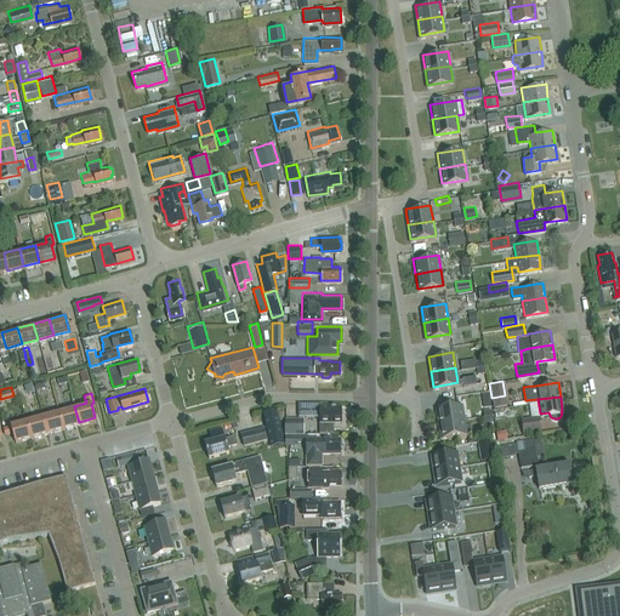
[(340,404),(320,404),(320,401),(299,401),(299,412),(320,414),(320,418),(324,418),(324,431),(333,431),(333,418),(340,418),(340,404)]
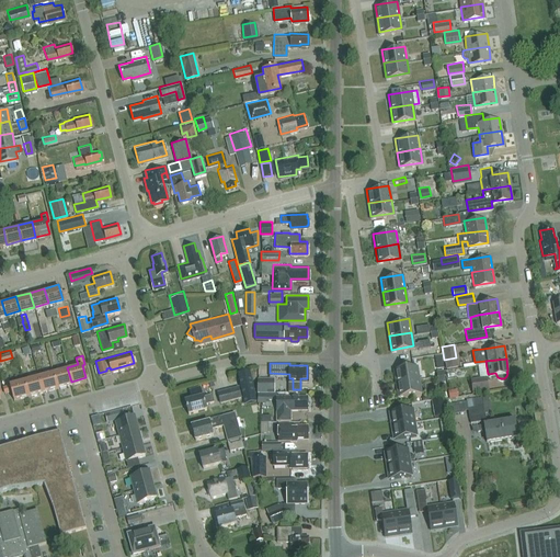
[(396,381),(419,376),(416,363),(393,366),(396,381)]
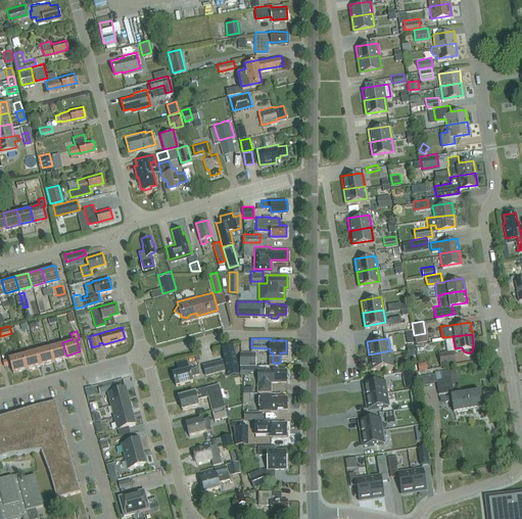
[(66,356),(62,342),(49,345),(53,360),(66,356)]
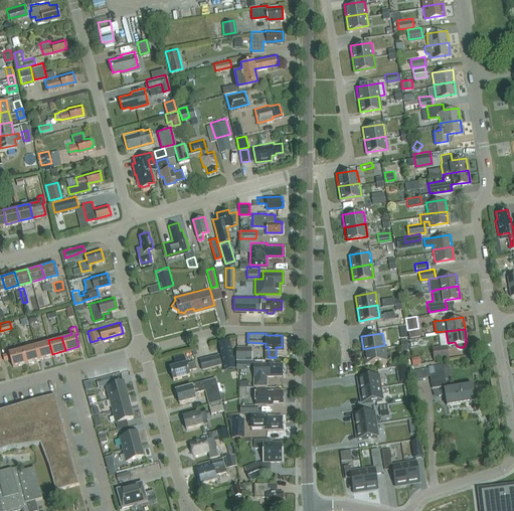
[(224,337),(224,367),(234,367),(234,337),(224,337)]
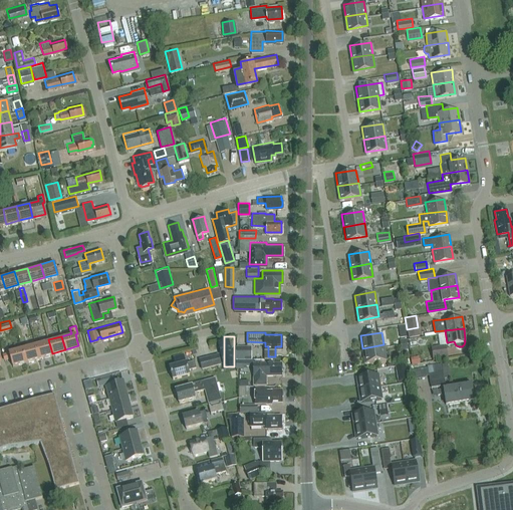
[(52,353),(48,339),(35,343),(39,356),(52,353)]
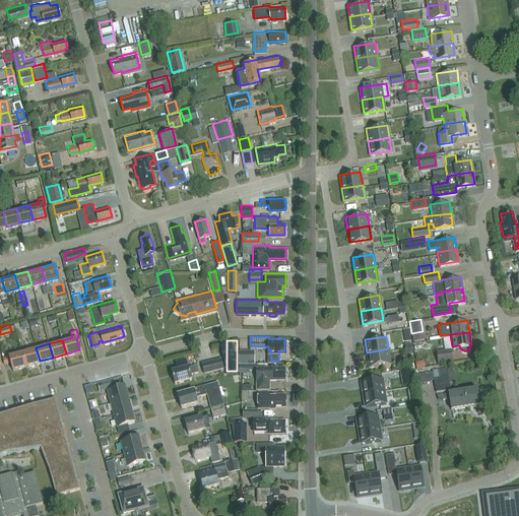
[(452,360),(450,346),(436,349),(438,362),(452,360)]
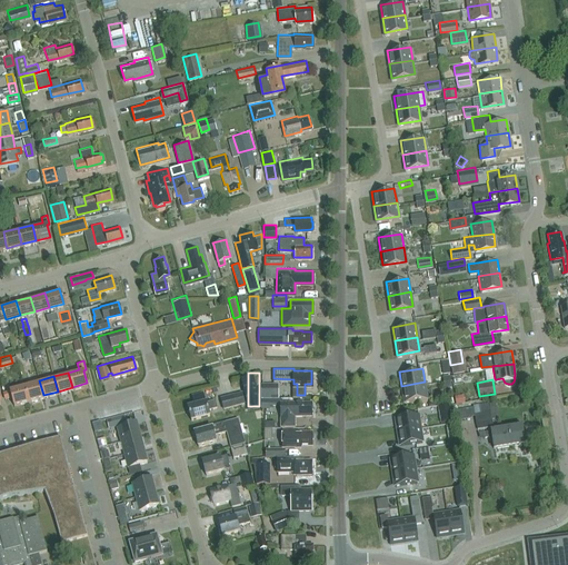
[(43,395),(39,380),(25,385),(29,399),(43,395)]
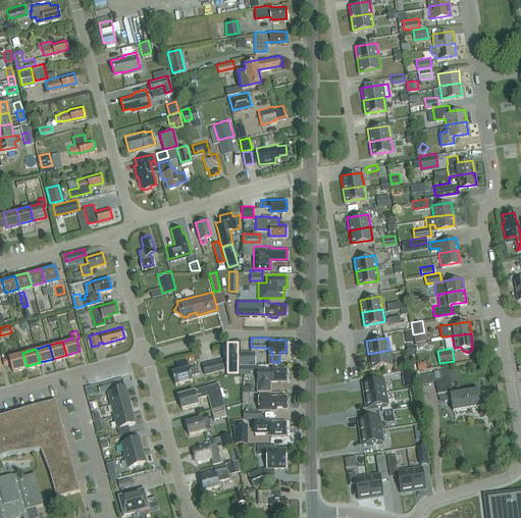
[(239,350),(239,362),(254,362),(254,349),(239,350)]
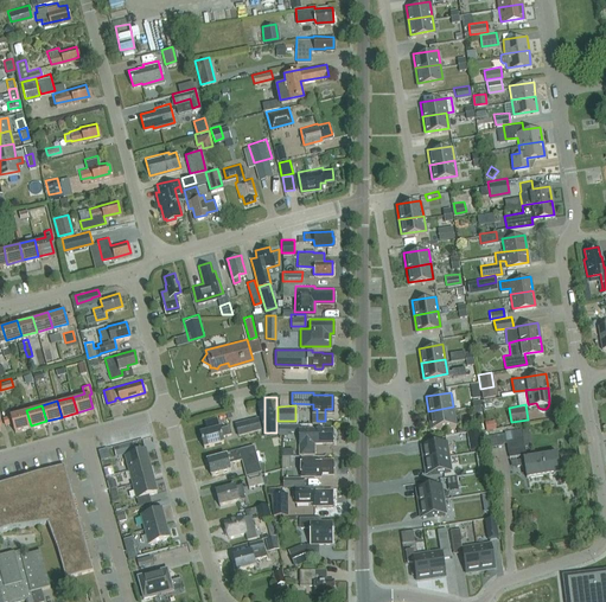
[(455,422),(453,407),(428,411),(431,426),(455,422)]
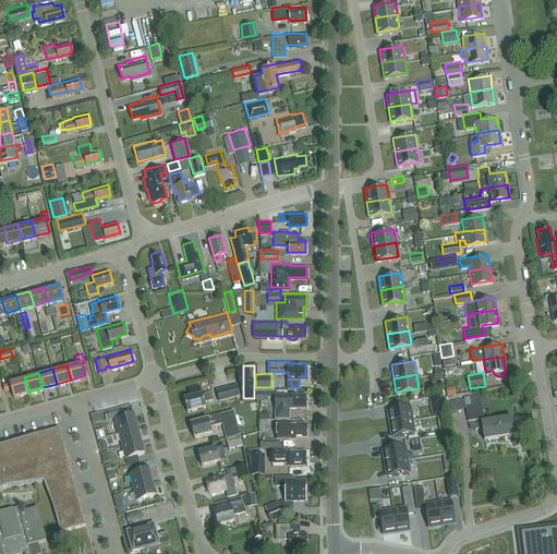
[(13,396),(28,392),(24,377),(2,383),(4,388),(11,386),(13,396)]
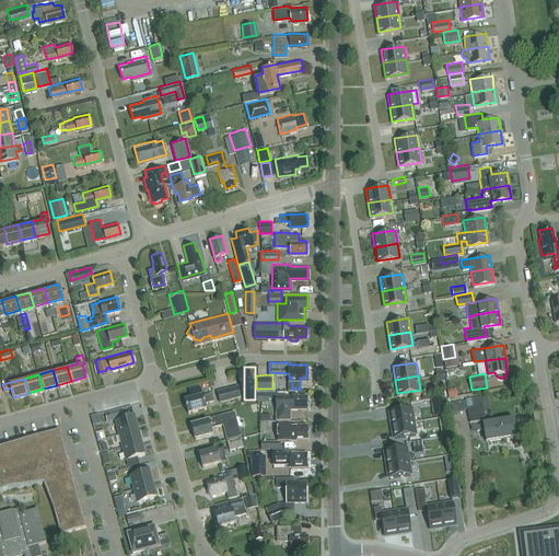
[(217,389),(220,400),(240,394),(237,383),(217,389)]
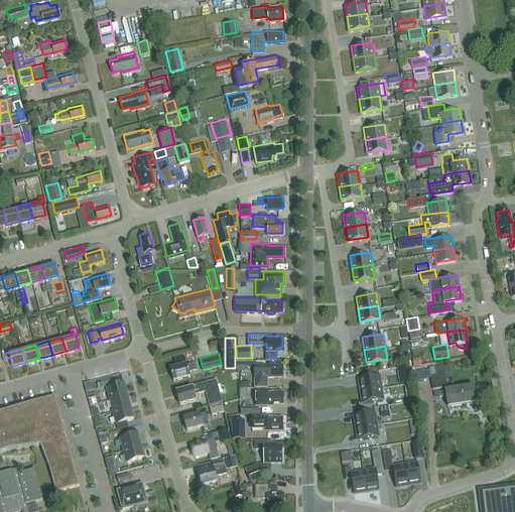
[(169,366),(172,378),(189,374),(187,369),(196,367),(194,361),(186,363),(185,362),(183,354),(173,356),(175,365),(169,366)]
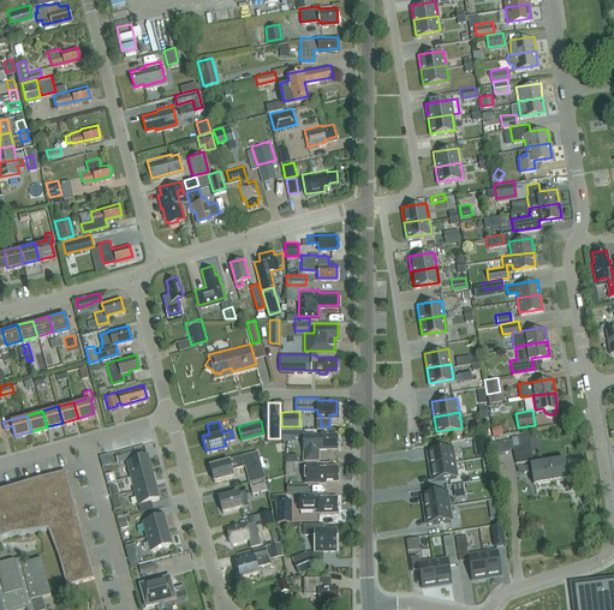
[(281,438),(290,438),(290,436),(303,435),(303,431),(303,428),(281,428),(281,438)]
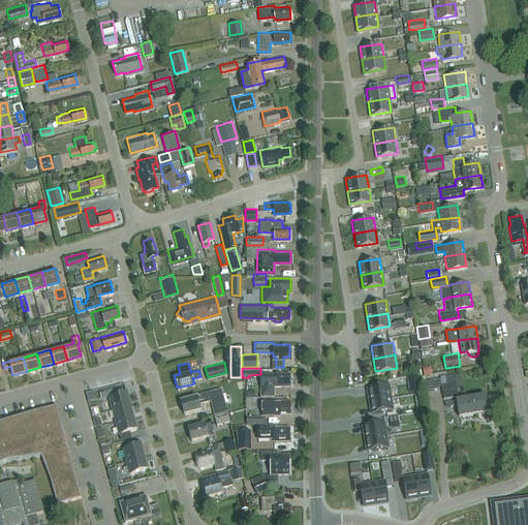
[(260,374),(260,394),(273,394),(273,384),(289,384),(289,378),(290,377),(290,374),(289,373),(289,371),(260,371),(260,374)]
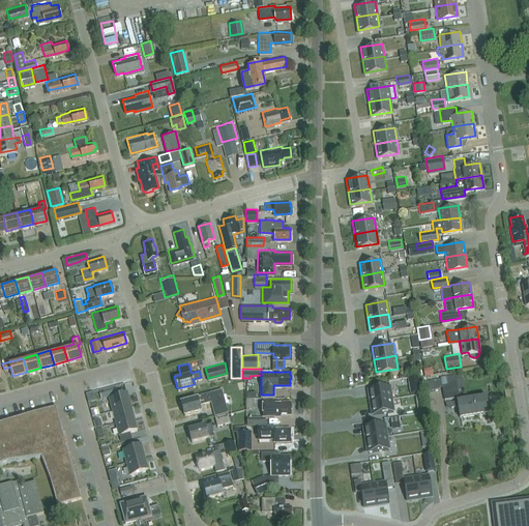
[(417,374),(407,376),(408,384),(409,391),(419,389),(418,382),(417,374)]
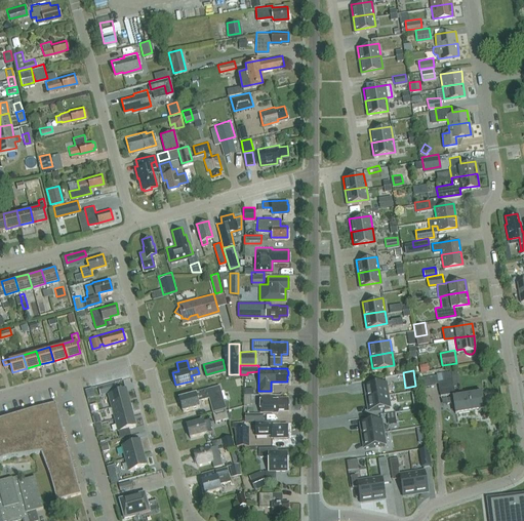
[(442,378),(441,370),(436,371),(439,393),(453,391),(451,376),(442,378)]
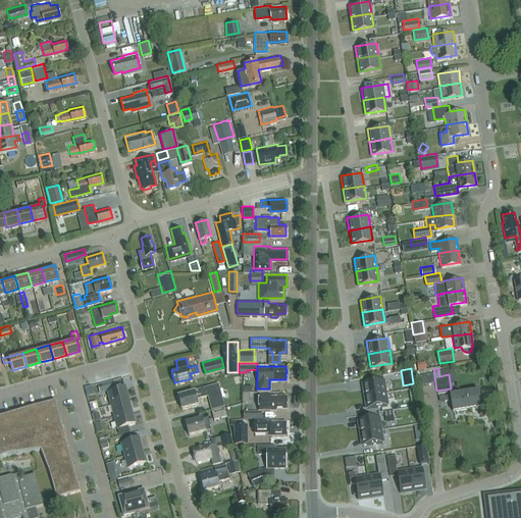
[(364,394),(384,391),(382,377),(362,380),(364,394)]
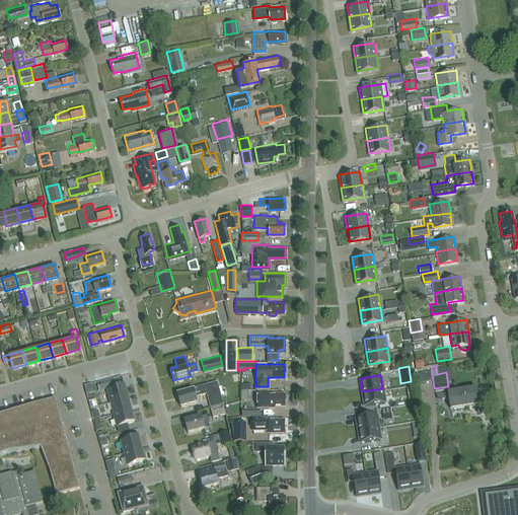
[(113,376),(96,380),(98,387),(115,383),(113,376)]
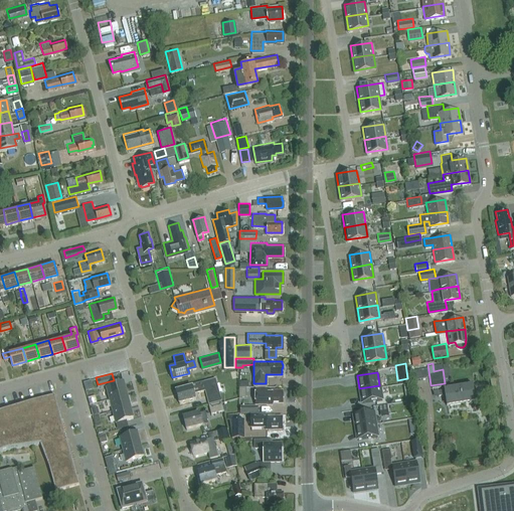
[(191,383),(191,384),(176,388),(179,401),(195,397),(193,390),(209,386),(210,391),(206,392),(208,401),(220,398),(215,377),(191,383)]
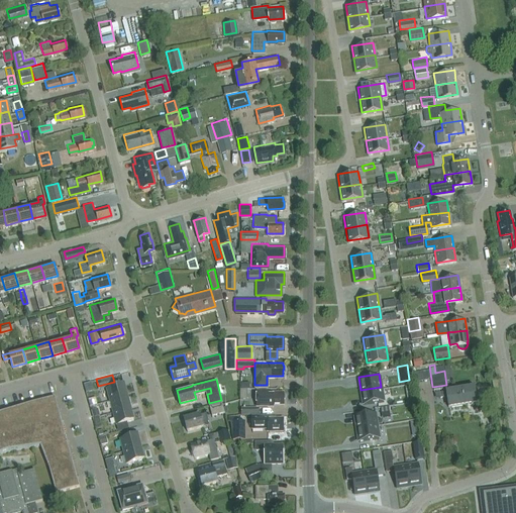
[(106,386),(109,398),(126,394),(123,382),(106,386)]
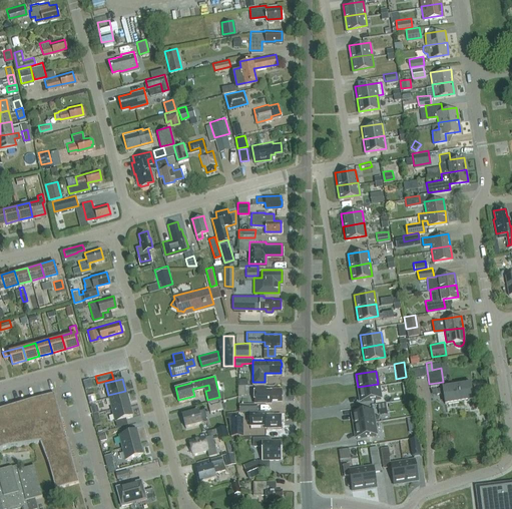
[(435,387),(436,392),(442,391),(444,402),(472,397),(469,381),(463,382),(462,382),(456,383),(456,384),(435,387)]
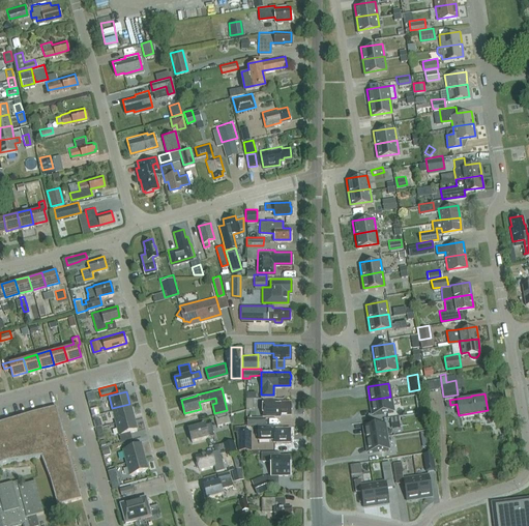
[(290,413),(290,407),(291,407),(291,402),(290,402),(290,400),(273,400),(273,397),(262,397),(262,409),(262,413),(273,413),(290,413)]
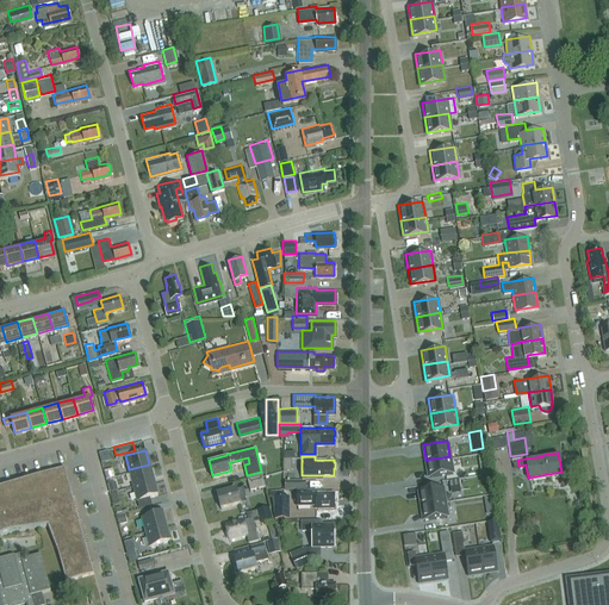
[(428,474),(452,471),(449,456),(426,460),(428,474)]
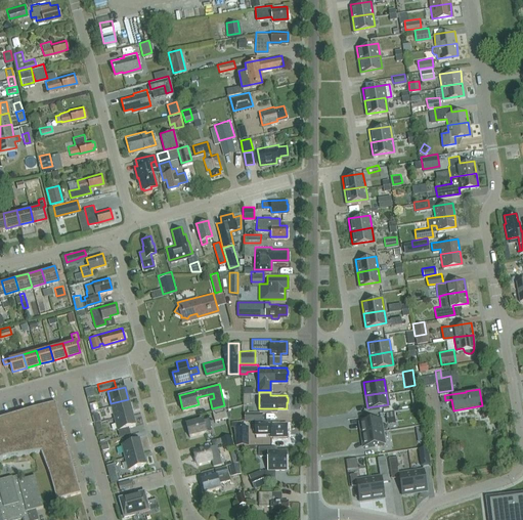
[(68,447),(54,399),(32,405),(0,418),(0,458),(7,455),(40,449),(49,473),(55,496),(80,490),(76,478),(74,478),(68,447)]
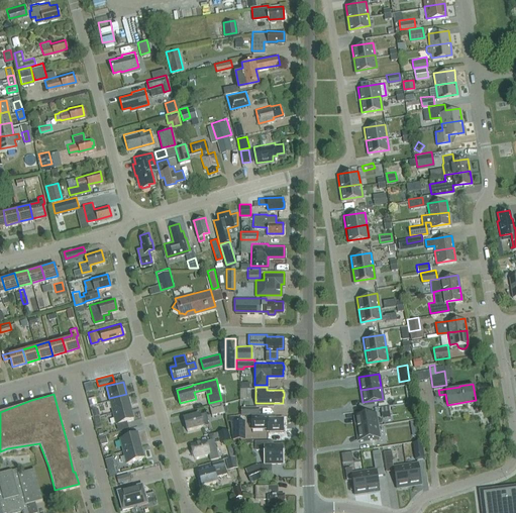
[(126,394),(109,398),(112,410),(129,405),(126,394)]
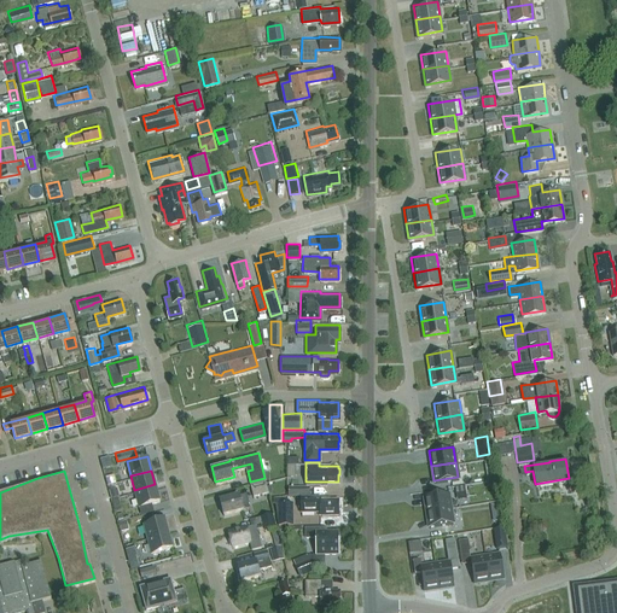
[(267,489),(265,479),(250,484),(252,494),(267,489)]
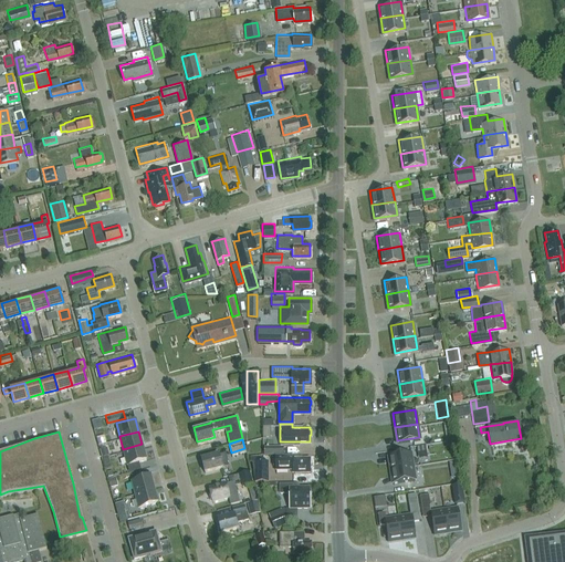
[(145,457),(142,444),(123,449),(126,462),(145,457)]
